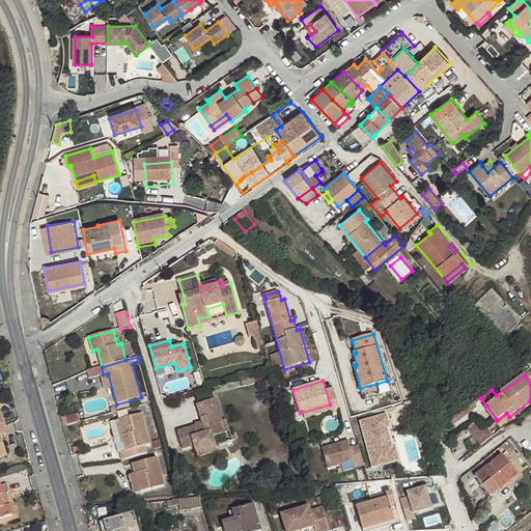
[(376,384),(360,388),(362,394),(379,389),(376,384)]
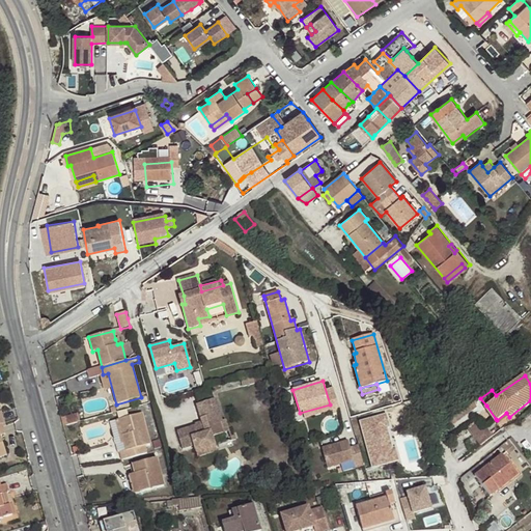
[(195,426),(195,425),(176,431),(183,450),(194,446),(197,457),(217,451),(213,437),(225,434),(222,422),(223,422),(216,398),(196,406),(201,421),(202,424),(195,426)]
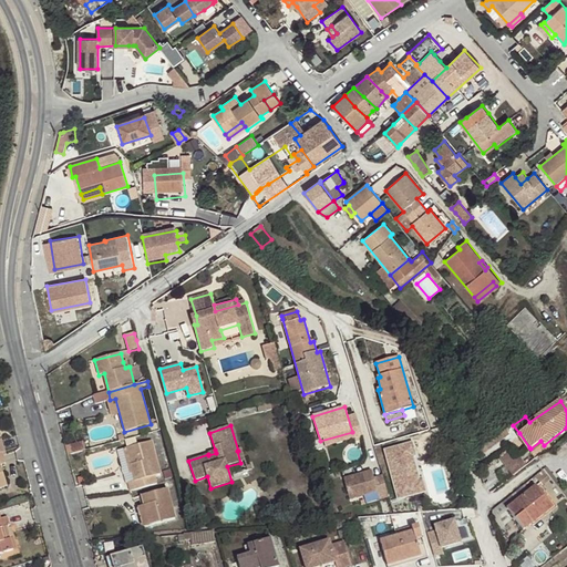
[(482,454),(509,434),(506,430),(495,439),(478,450),(482,454)]
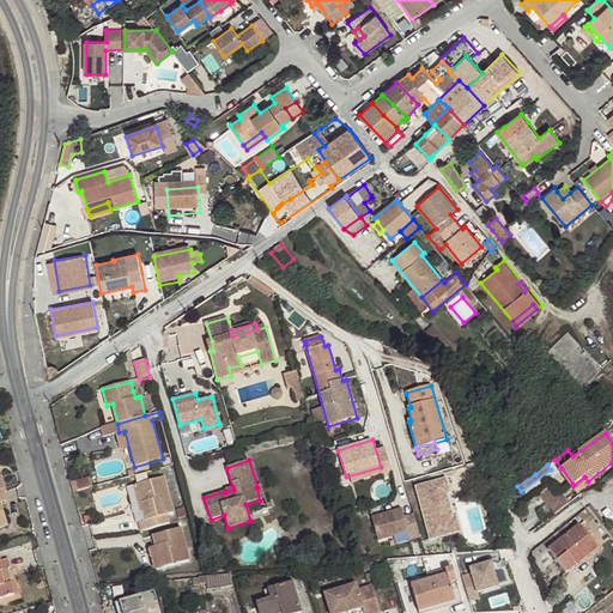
[(572,484),(562,468),(558,469),(570,486),(572,484)]
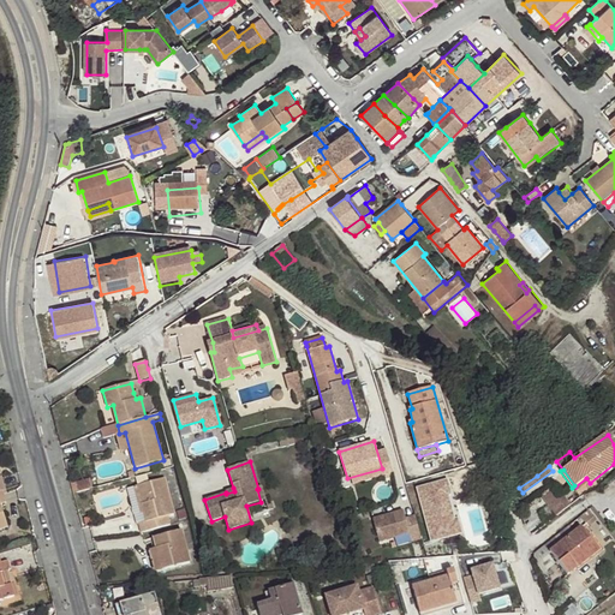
[(165,478),(136,487),(143,513),(145,521),(138,524),(141,533),(171,525),(169,521),(175,520),(173,514),(174,514),(165,478)]
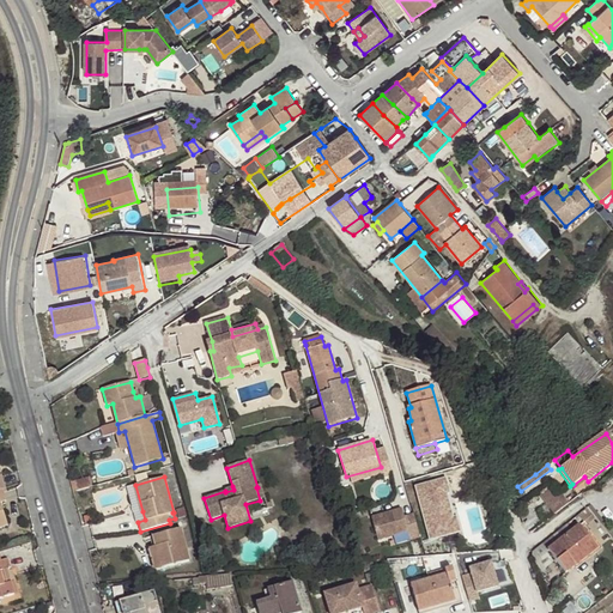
[(447,479),(417,489),(432,539),(462,530),(457,517),(449,520),(442,496),(450,492),(447,479)]
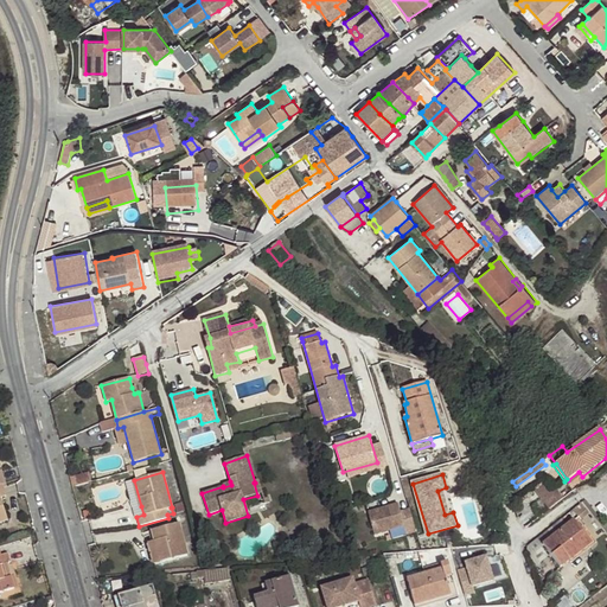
[(141,506),(134,480),(131,481),(138,508),(141,506)]
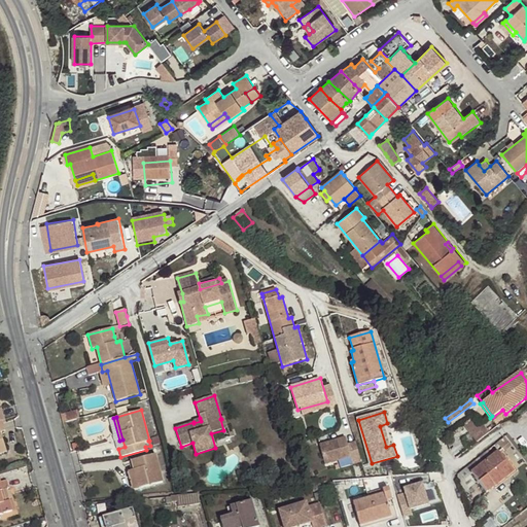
[(211,433),(215,448),(232,443),(224,417),(221,419),(220,419),(223,430),(211,433)]
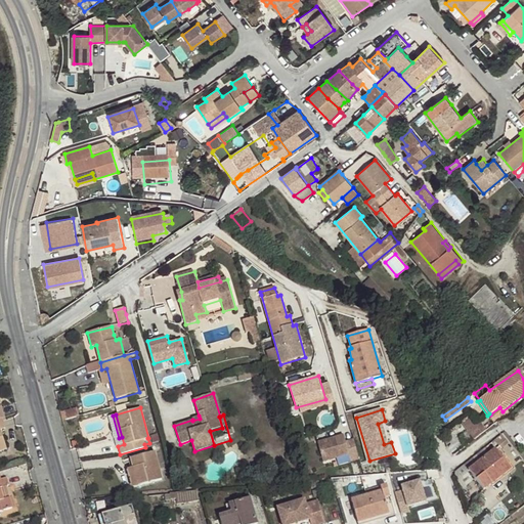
[(474,440),(485,431),(478,423),(474,425),(468,417),(460,423),(474,440)]
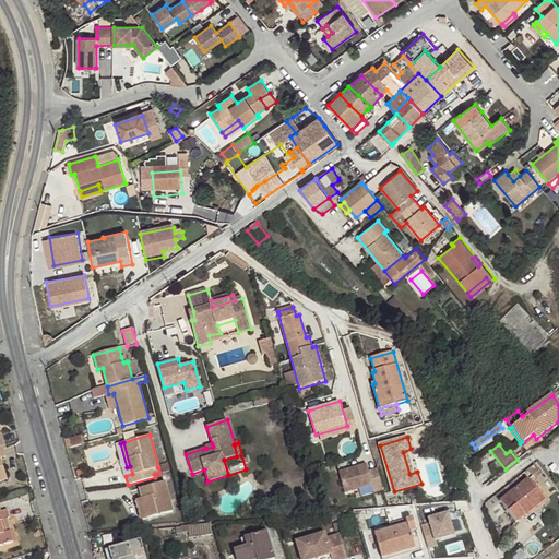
[(370,473),(368,465),(340,474),(345,494),(373,485),(376,491),(383,489),(379,475),(371,477),(370,473)]
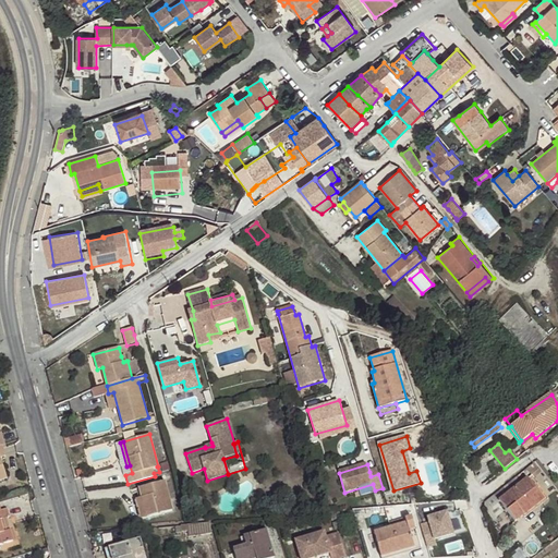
[(524,480),(520,474),(509,483),(494,495),(498,500),(524,480)]
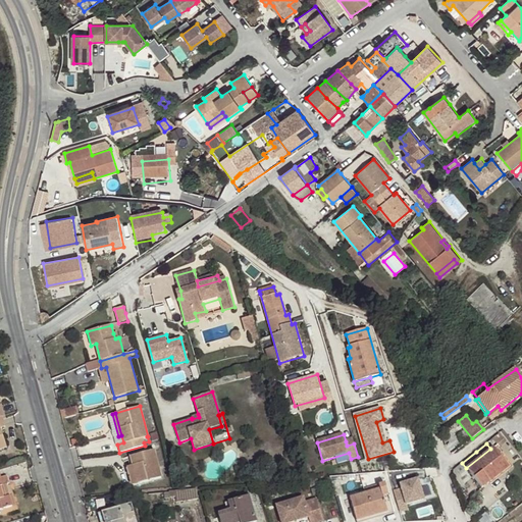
[(493,447),(490,449),(508,470),(510,468),(493,447)]
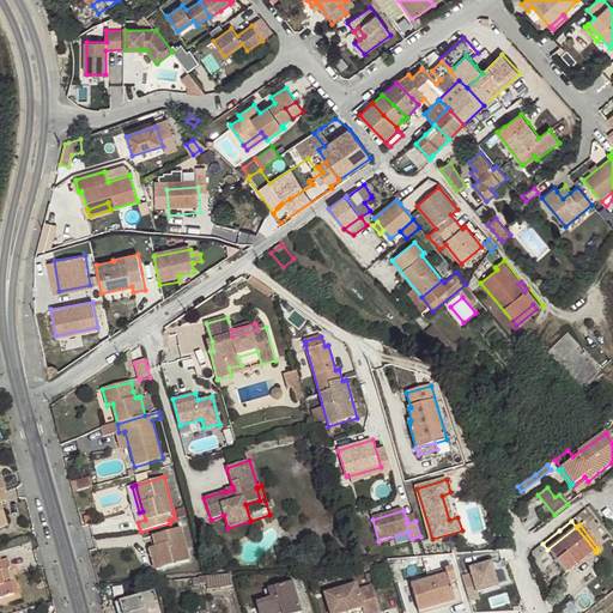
[(576,527),(547,550),(566,575),(596,552),(576,527)]
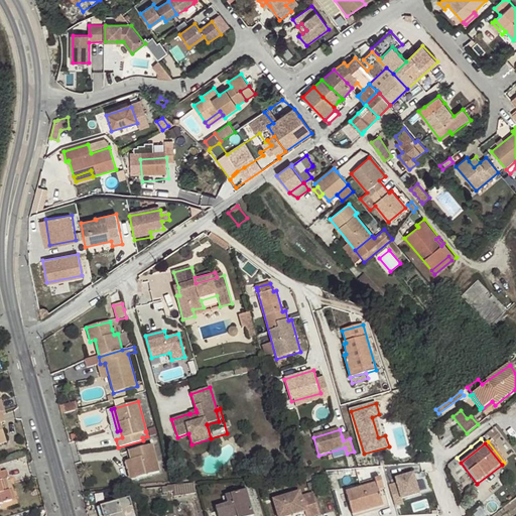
[(128,452),(131,461),(136,479),(160,472),(153,444),(128,452)]
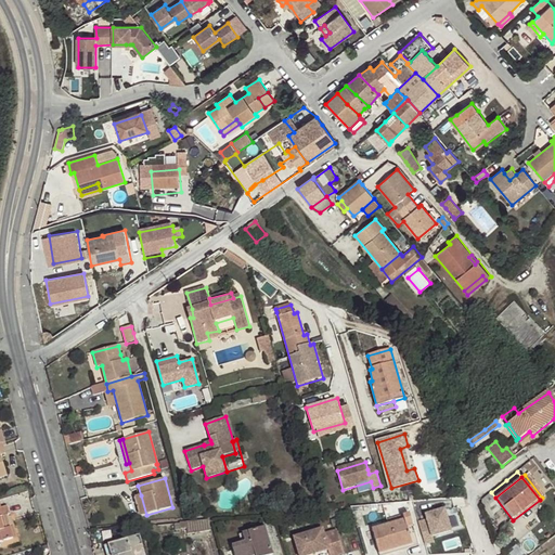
[(146,515),(141,495),(134,497),(140,517),(146,515)]
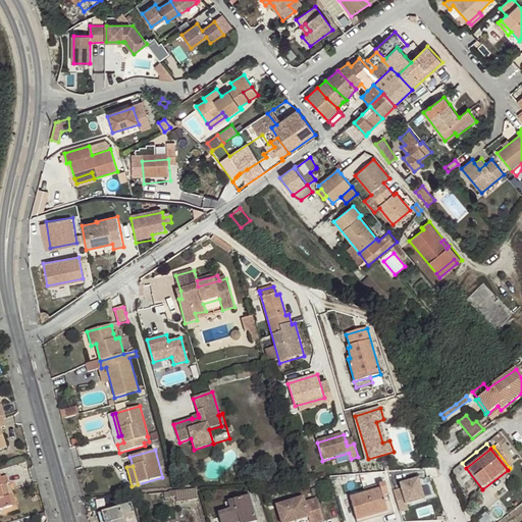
[(387,471),(331,476),(333,488),(344,488),(343,481),(390,478),(387,471)]
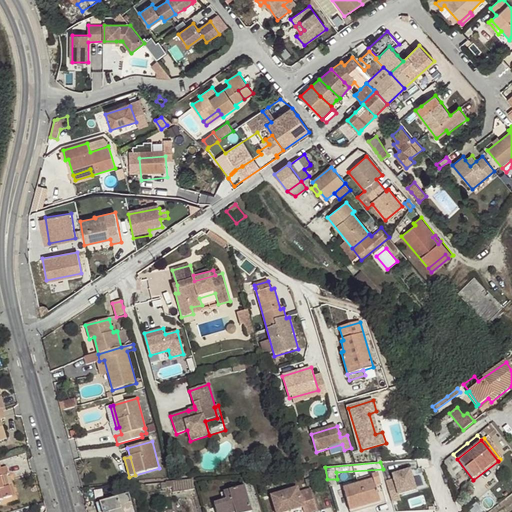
[(7,468),(1,469),(0,469),(0,500),(12,497),(12,496),(10,488),(9,487),(6,488),(2,477),(6,476),(9,475),(7,468)]
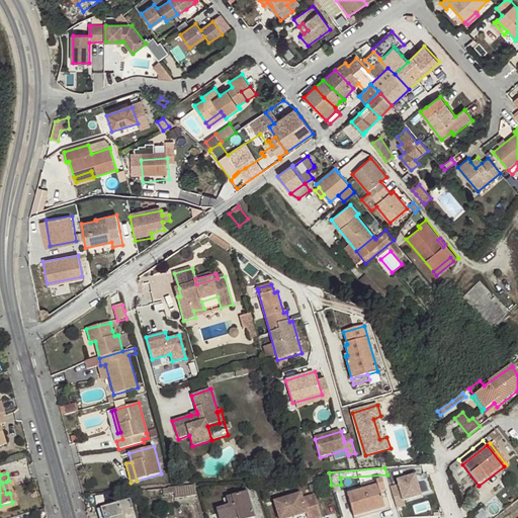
[(399,486),(391,489),(396,509),(407,506),(406,500),(420,496),(415,477),(398,481),(399,486)]
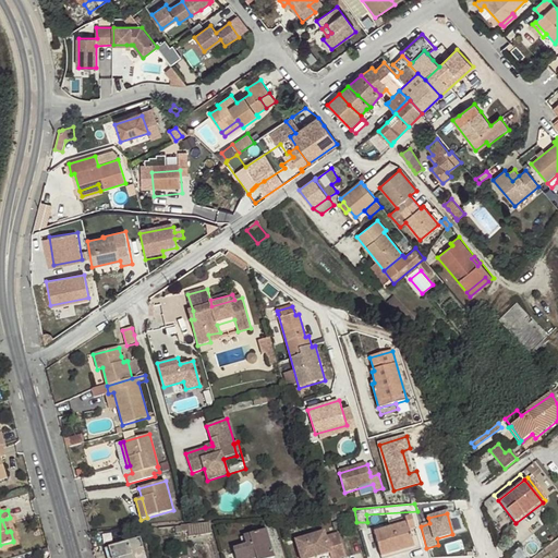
[(374,533),(381,557),(414,546),(410,531),(415,530),(412,517),(405,519),(407,523),(374,533)]
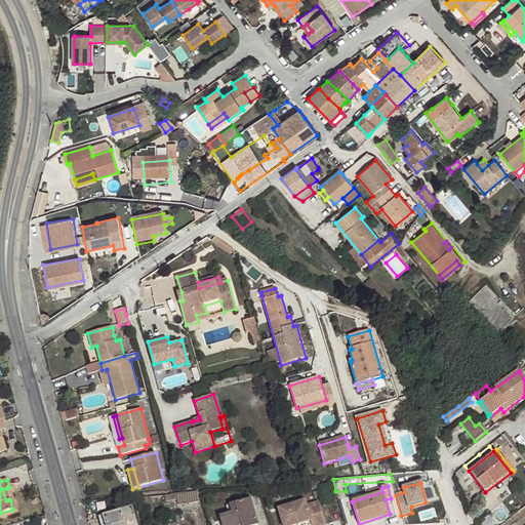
[(197,492),(170,494),(171,500),(177,499),(178,506),(200,501),(197,492)]
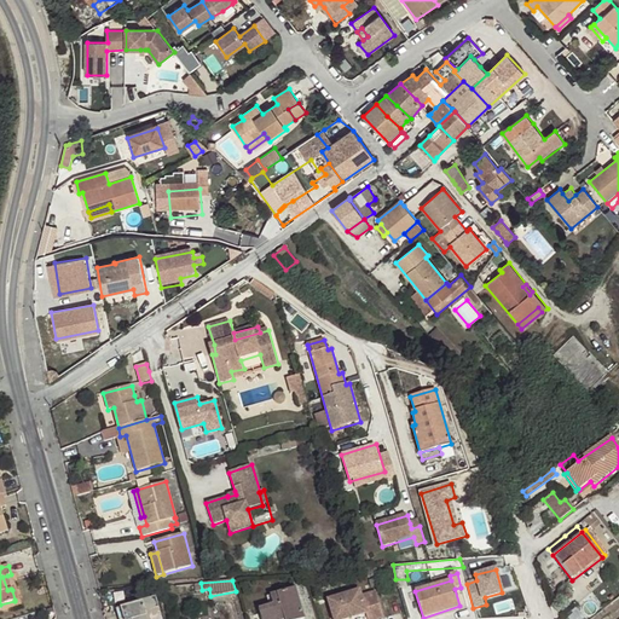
[(174,586),(163,588),(166,597),(175,597),(174,586)]
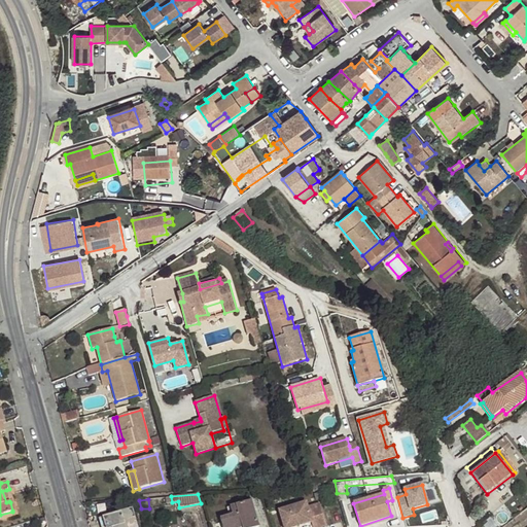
[(242,526),(242,525),(248,523),(248,526),(258,526),(259,526),(252,500),(231,507),(233,515),(220,519),(222,526),(242,526)]
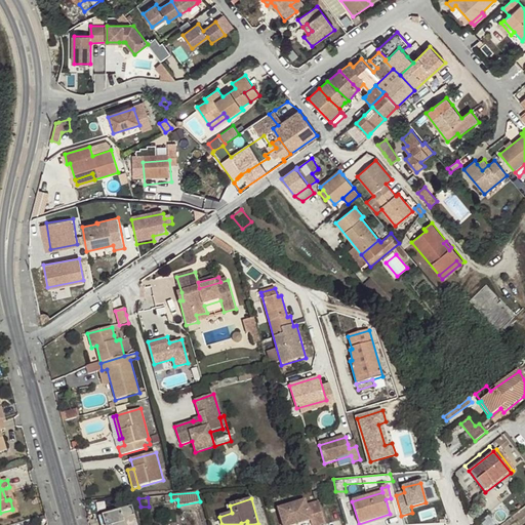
[(390,514),(391,517),(396,515),(391,498),(386,499),(390,514)]
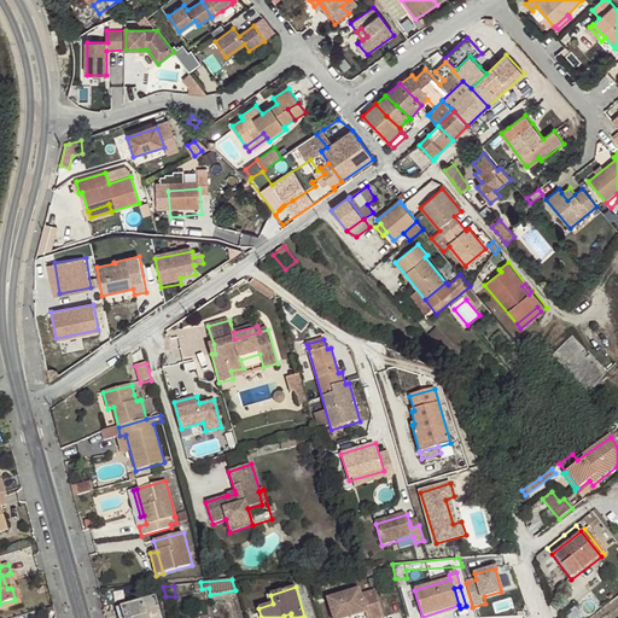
[(359,589),(327,599),(332,617),(350,617),(366,613),(366,617),(380,617),(383,617),(375,592),(361,596),(359,589)]
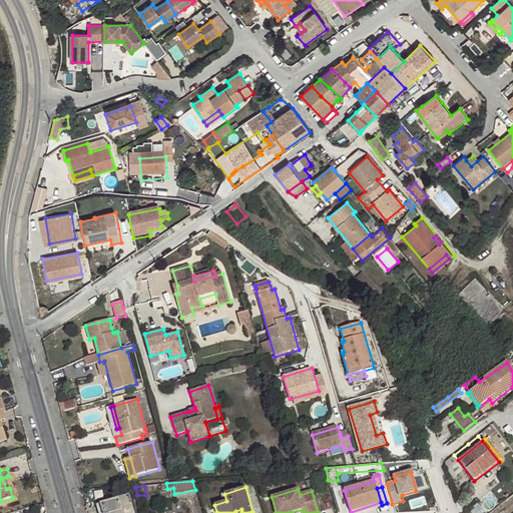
[(133,512),(129,495),(100,503),(102,512),(133,512)]
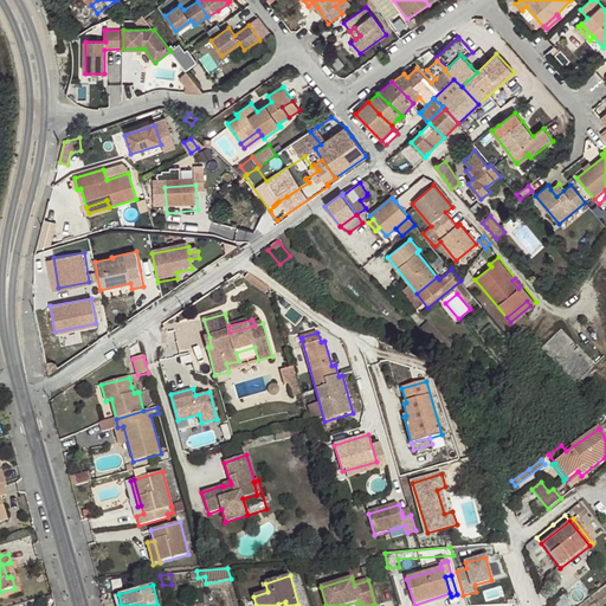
[(450,593),(414,605),(419,605),(451,597),(450,593)]
